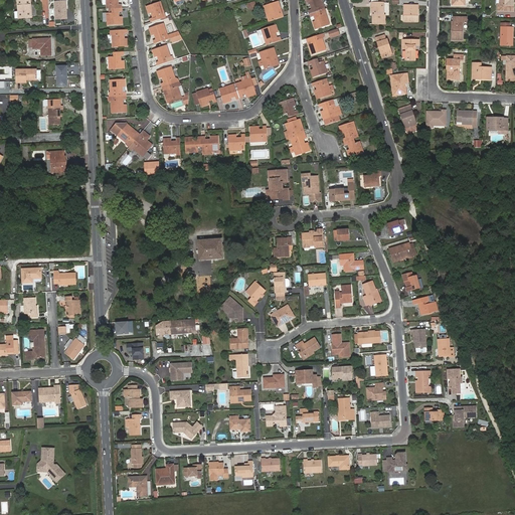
[(15,18),(19,18),(32,17),(30,0),(17,0),(19,11),(15,12),(15,18)]
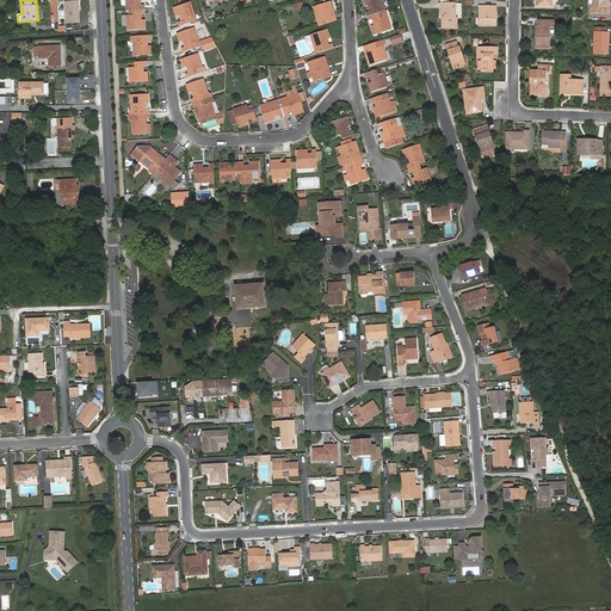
[(81,1),(65,0),(65,23),(81,23),(81,1)]
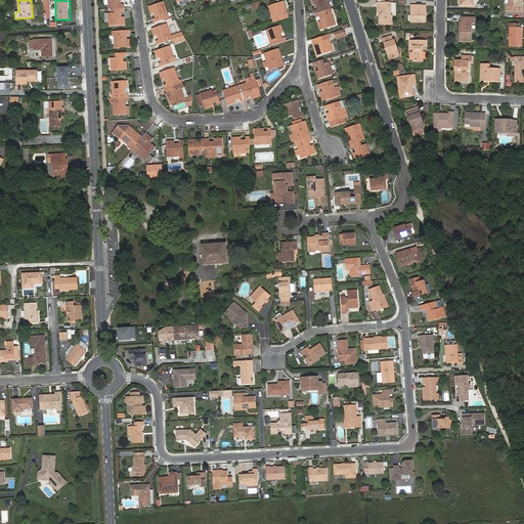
[(107,0),(108,9),(114,8),(124,8),(124,4),(121,4),(121,1),(119,1),(118,0),(107,0)]
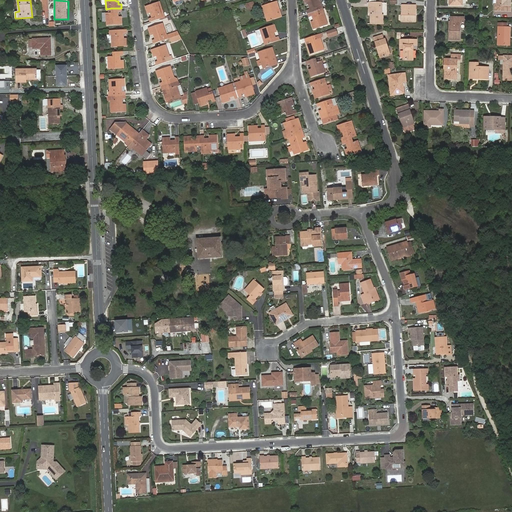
[(308,14),(323,9),(319,0),(303,0),(306,6),(310,4),(311,5),(309,6),(310,9),(307,10),(308,14)]
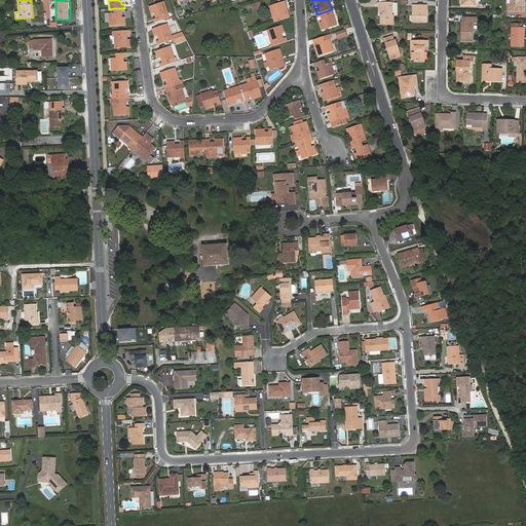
[(521,3),(521,0),(510,0),(511,4),(509,4),(509,10),(515,10),(515,9),(520,9),(519,10),(524,11),(524,3),(521,3)]
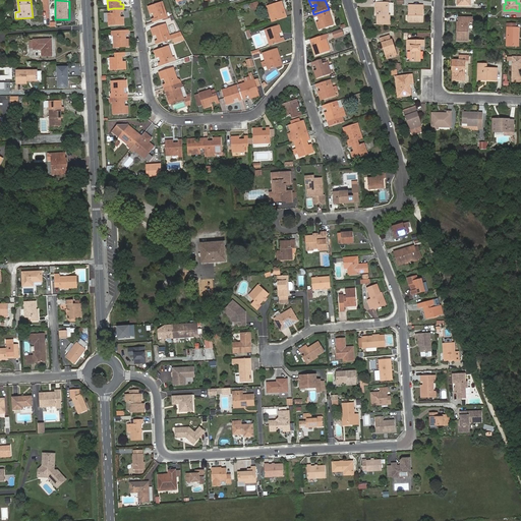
[(152,18),(154,22),(168,17),(162,1),(148,6),(151,14),(153,13),(155,16),(157,16),(157,17),(152,18)]
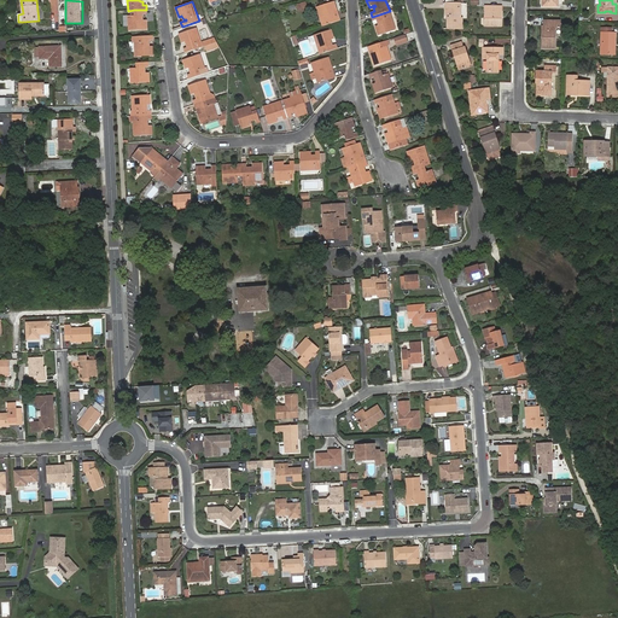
[(316,7),(322,27),(340,21),(338,16),(336,17),(334,13),(332,13),(332,12),(337,11),(333,1),(316,7)]
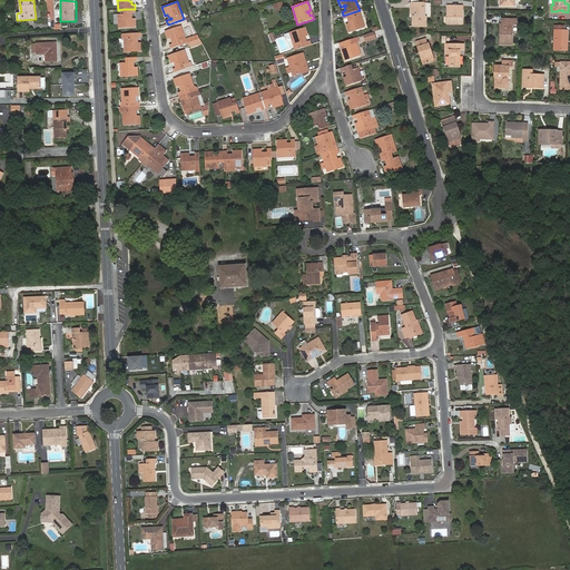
[(413,13),(413,16),(412,16),(413,27),(426,27),(426,17),(425,17),(425,3),(411,3),(411,13),(413,13)]
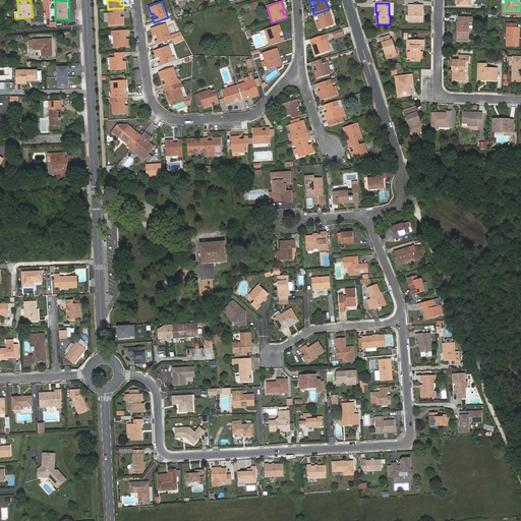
[(421,9),(419,9),(419,5),(409,5),(409,22),(422,22),(422,16),(421,16),(421,9)]
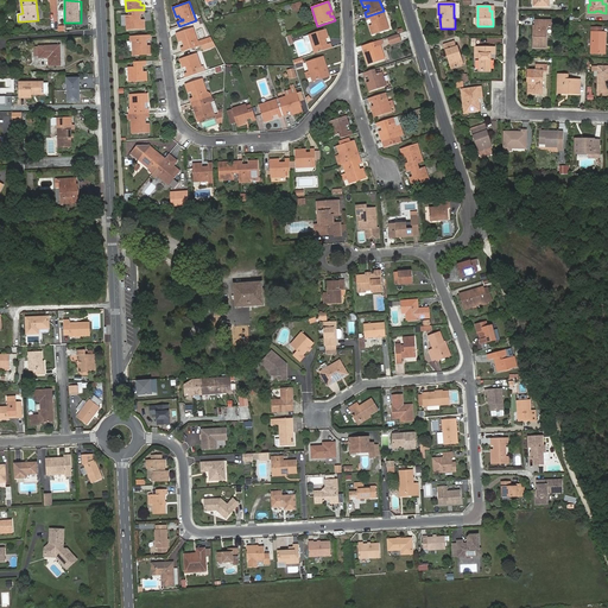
[(132,16),(126,16),(127,30),(145,29),(144,20),(140,20),(140,16),(138,16),(138,14),(144,14),(144,10),(132,10),(132,16)]
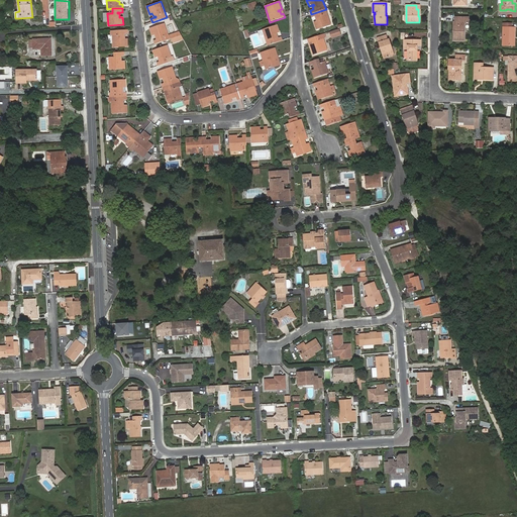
[(319,20),(314,22),(317,29),(331,25),(326,9),(311,14),(312,17),(315,16),(316,20),(318,19),(319,20)]
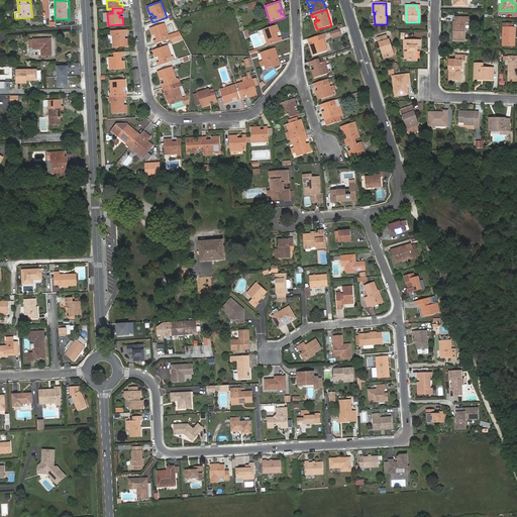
[(453,28),(455,28),(455,33),(453,33),(453,40),(464,40),(464,22),(469,22),(469,17),(457,17),(457,22),(453,22),(453,28)]
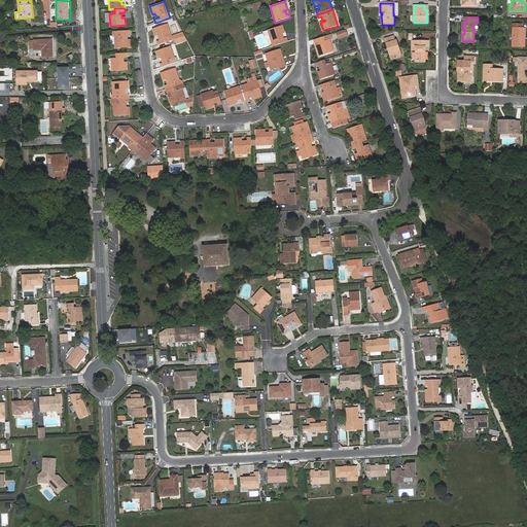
[(168,24),(152,29),(155,36),(161,35),(161,36),(159,37),(160,40),(156,41),(159,45),(175,39),(185,36),(183,32),(171,36),(168,24)]
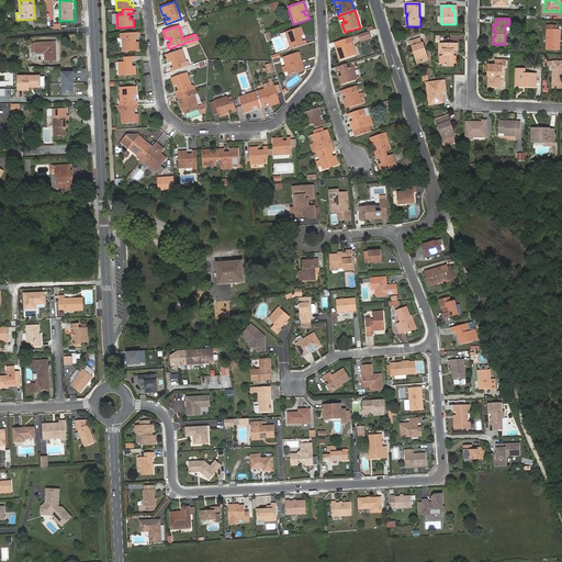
[(557,25),(547,25),(547,49),(558,49),(558,40),(560,40),(560,30),(557,30),(557,25)]
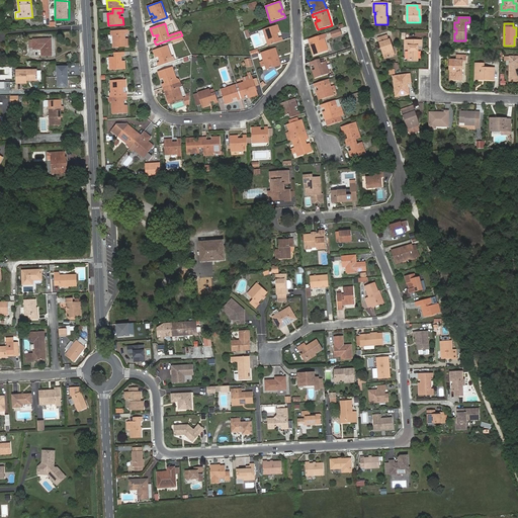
[(268,46),(282,40),(281,37),(278,38),(277,34),(275,35),(275,33),(279,32),(277,25),(263,29),(266,36),(268,46)]
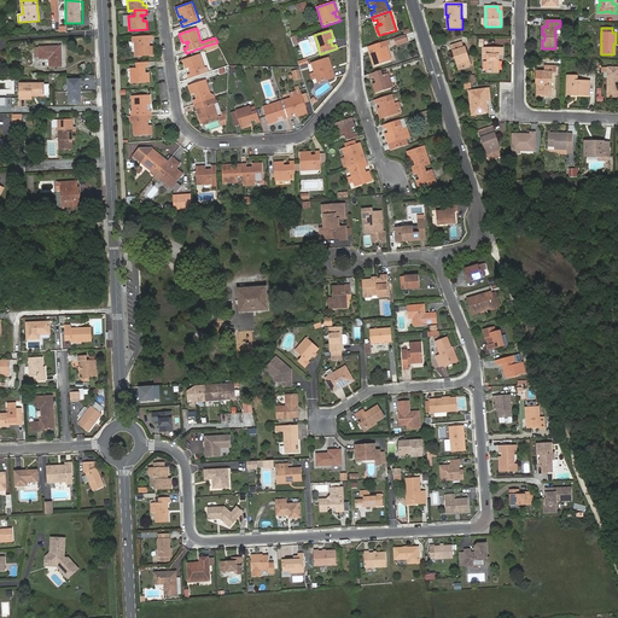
[(408,34),(395,38),(397,46),(410,42),(408,34)]
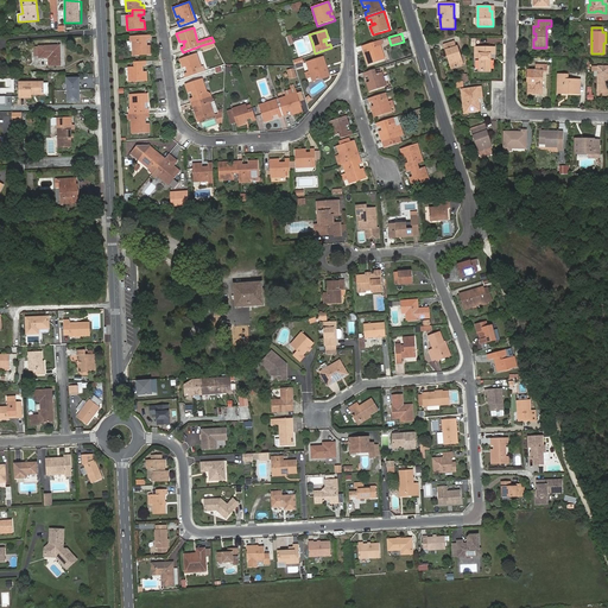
[(146,39),(150,39),(150,36),(130,37),(131,42),(132,42),(133,56),(151,55),(150,45),(145,45),(145,44),(147,44),(146,39)]
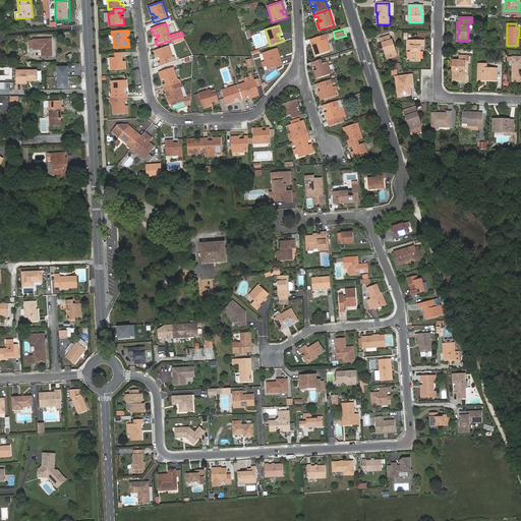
[(310,40),(315,55),(330,51),(325,37),(323,37),(323,36),(310,40)]
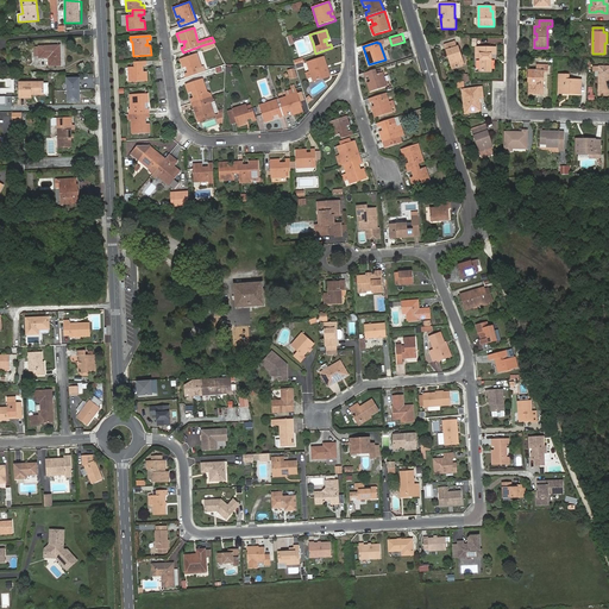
[(445,45),(449,56),(450,56),(454,68),(464,66),(458,46),(457,46),(454,42),(445,45)]
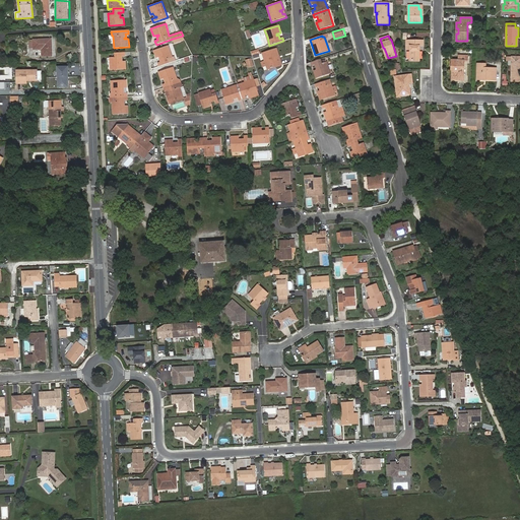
[(28,40),(29,49),(34,48),(35,49),(42,49),(43,56),(52,56),(51,39),(28,40)]
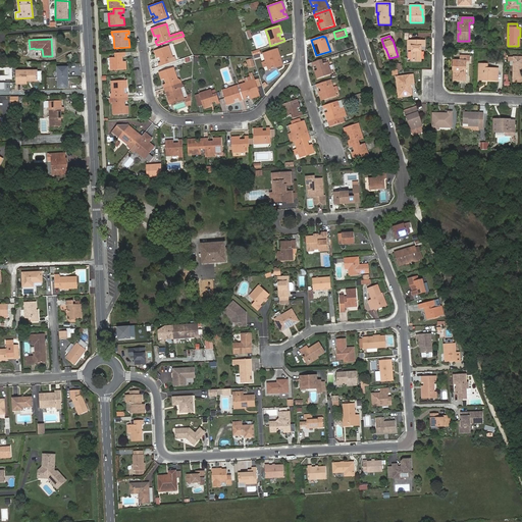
[(421,60),(421,46),(425,46),(425,41),(408,41),(408,49),(412,50),(412,60),(421,60)]
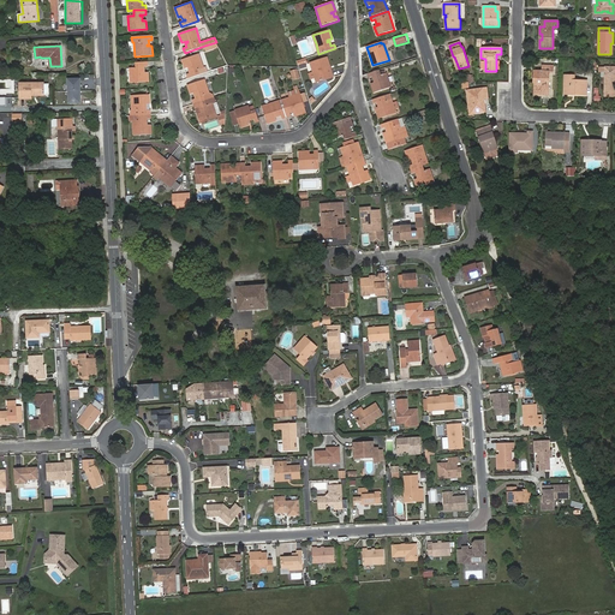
[(186,75),(189,78),(207,72),(206,67),(203,67),(199,54),(181,60),(185,69),(191,67),(191,69),(189,69),(190,73),(186,75)]
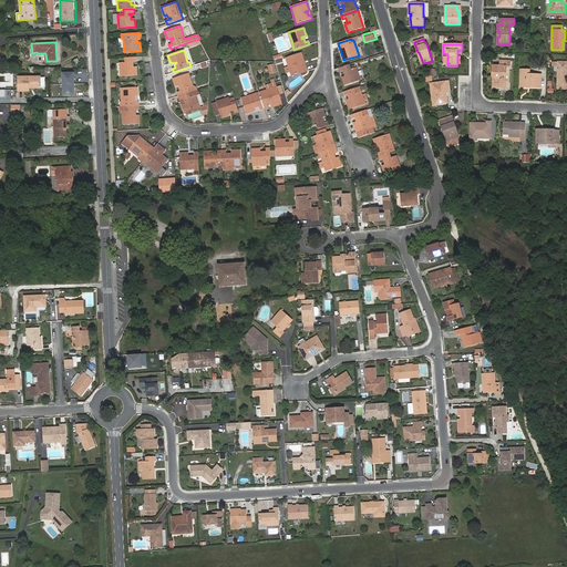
[(301,53),(287,59),(289,66),(290,71),(291,75),(307,71),(306,66),(303,68),(302,63),(300,64),(299,63),(305,61),(301,53)]
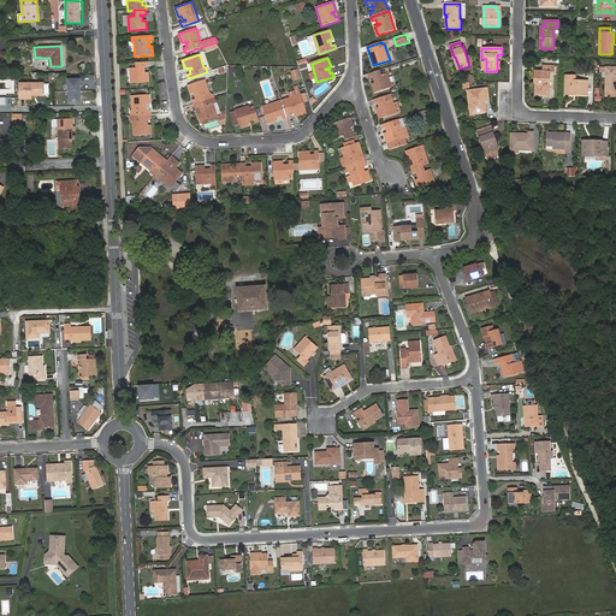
[(131,83),(149,82),(148,72),(142,73),(142,71),(144,71),(144,67),(148,66),(148,63),(136,63),(136,67),(130,69),(131,83)]
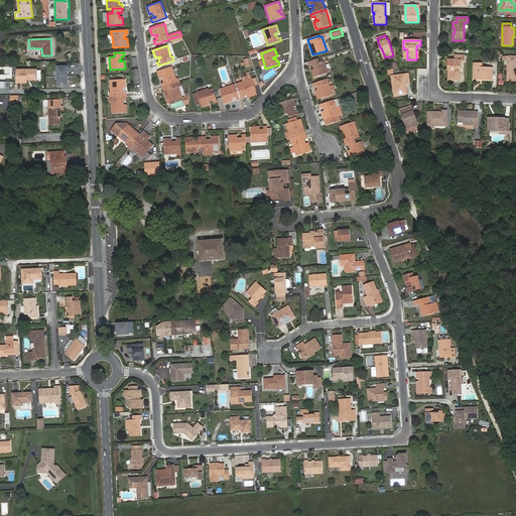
[(448,59),(448,63),(449,63),(449,79),(461,79),(461,60),(464,60),(464,55),(456,55),(455,59),(448,59)]
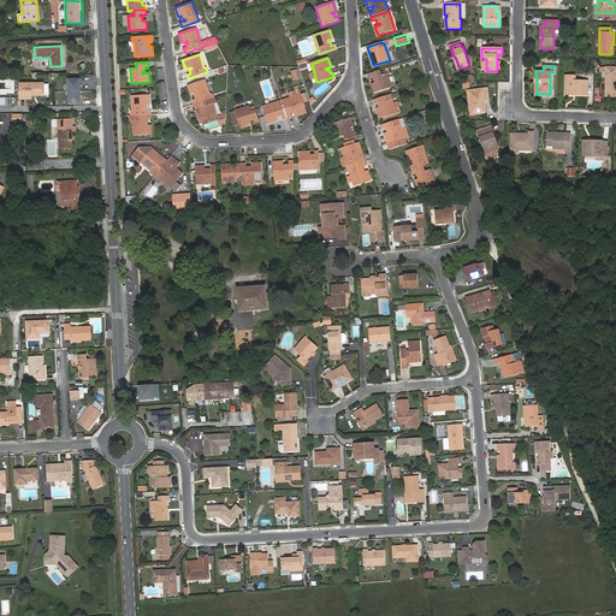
[(599,71),(606,72),(605,96),(615,96),(615,66),(599,67),(599,71)]
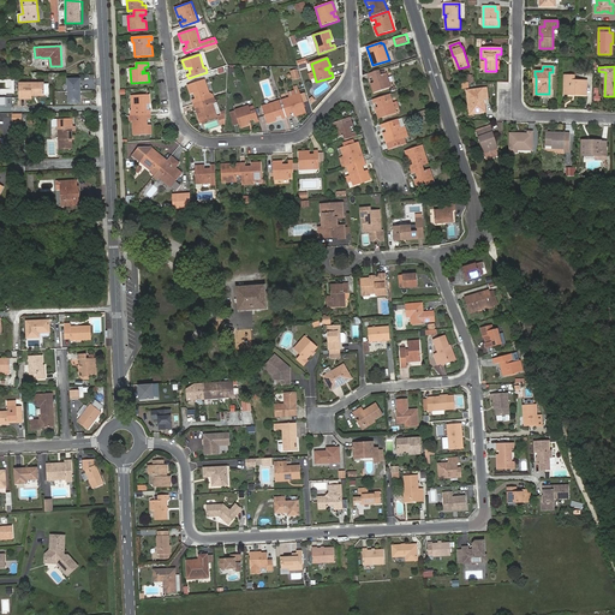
[(371,85),(374,93),(392,88),(387,73),(381,75),(380,70),(368,73),(369,78),(372,77),(374,83),(376,82),(377,83),(371,85)]
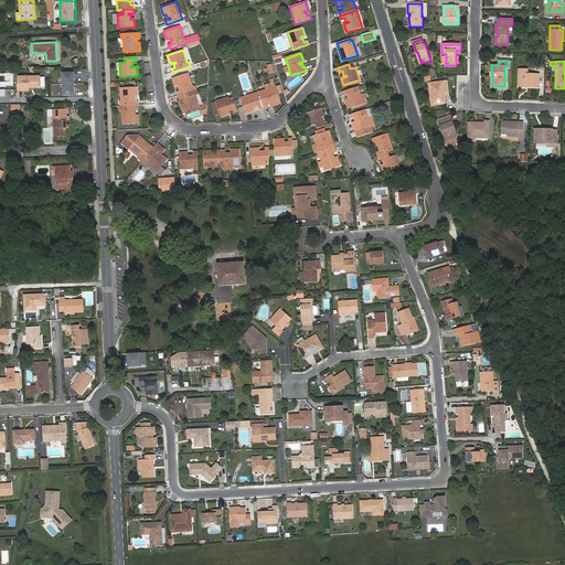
[(528,74),(528,70),(519,70),(518,84),(528,85),(528,87),(539,87),(540,74),(528,74)]
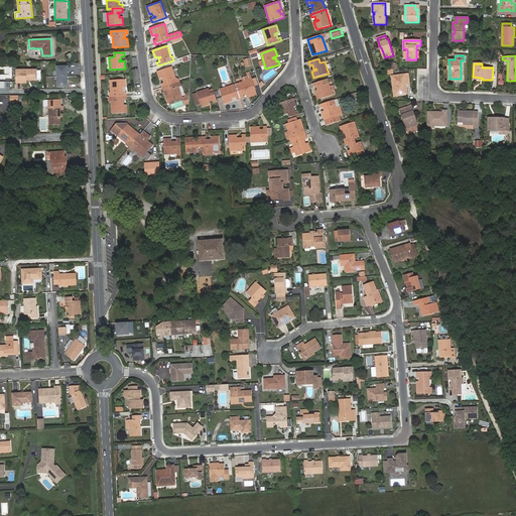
[(162,88),(171,85),(170,81),(175,79),(171,67),(157,72),(160,79),(164,78),(165,79),(163,80),(164,83),(161,84),(162,88)]
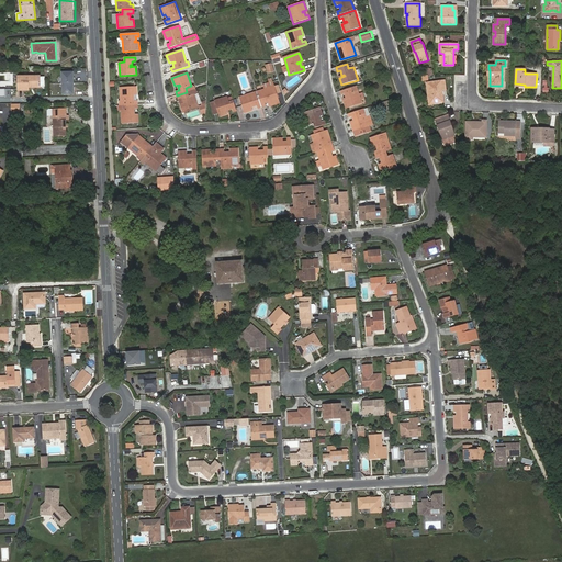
[(30,87),(41,87),(41,82),(41,77),(41,76),(19,77),(19,90),(30,90),(30,87)]
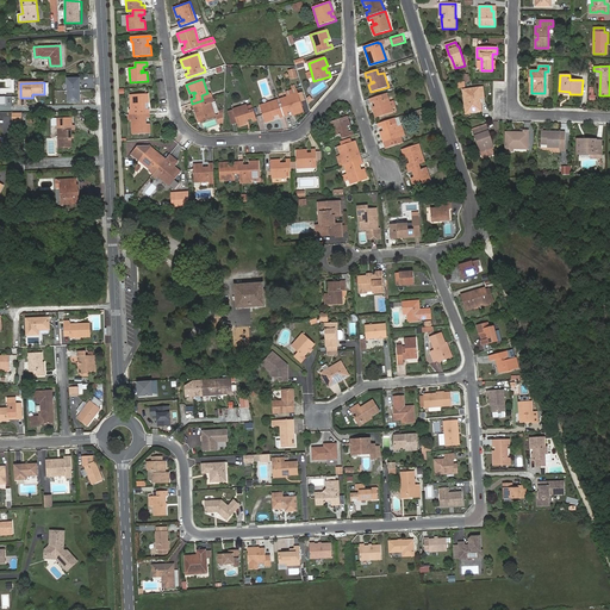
[(464,89),(466,105),(470,104),(471,112),(481,111),(480,98),(484,98),(483,87),(464,89)]
